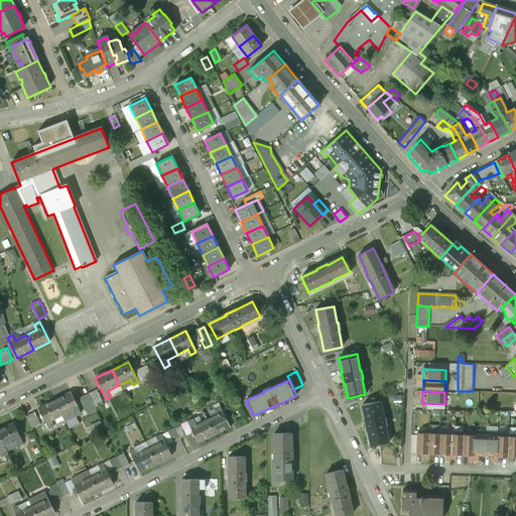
[(70,392),(53,400),(61,416),(73,410),(75,416),(81,413),(70,392)]
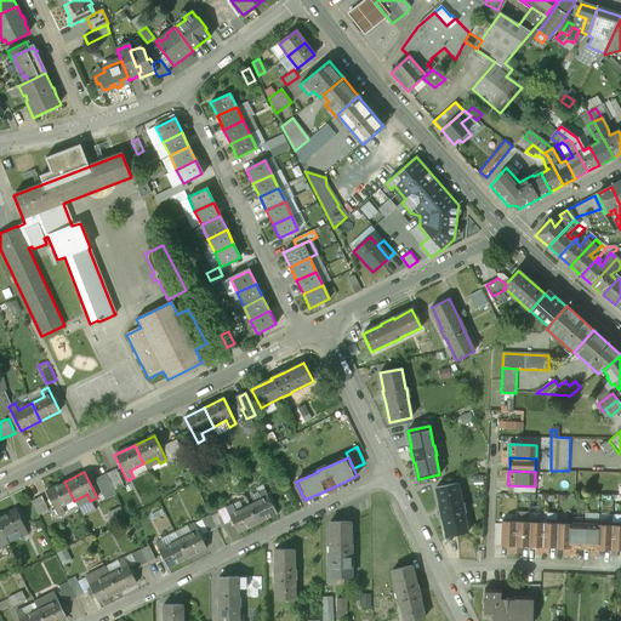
[(104,474),(95,480),(101,494),(112,488),(104,474)]
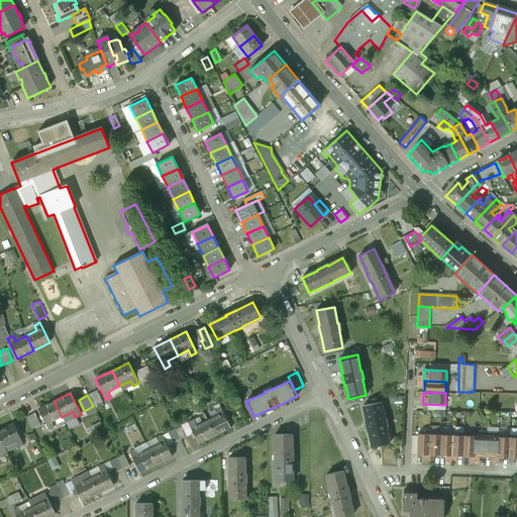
[(54,401),(38,409),(48,430),(54,427),(50,422),(62,417),(54,401)]
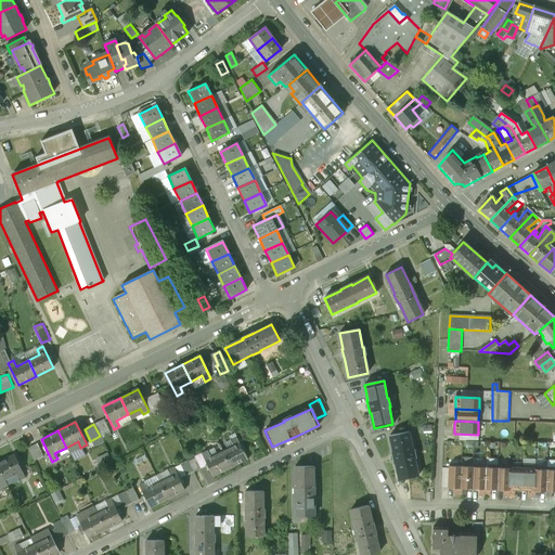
[(409,433),(389,436),(392,452),(391,452),(395,465),(396,464),(399,480),(417,476),(414,459),(415,459),(413,450),(412,450),(409,433)]
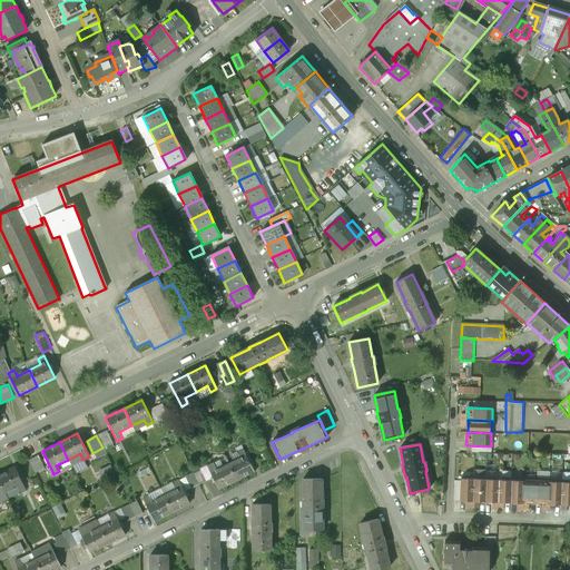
[(239,458),(227,464),(236,481),(254,472),(243,449),(237,452),(239,458)]
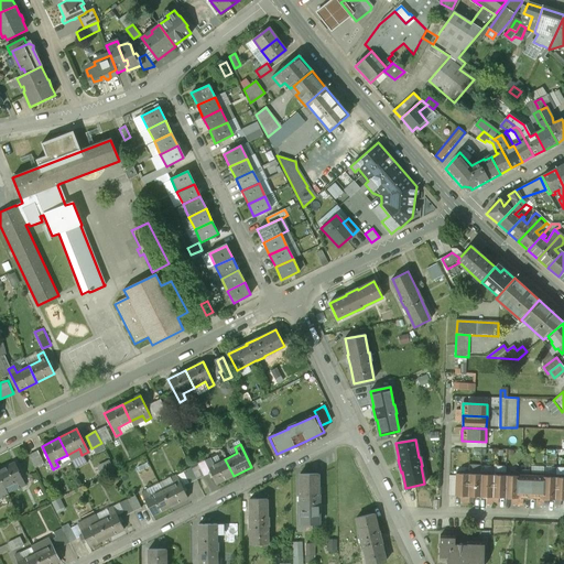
[(79,448),(67,455),(71,461),(82,455),(79,448)]
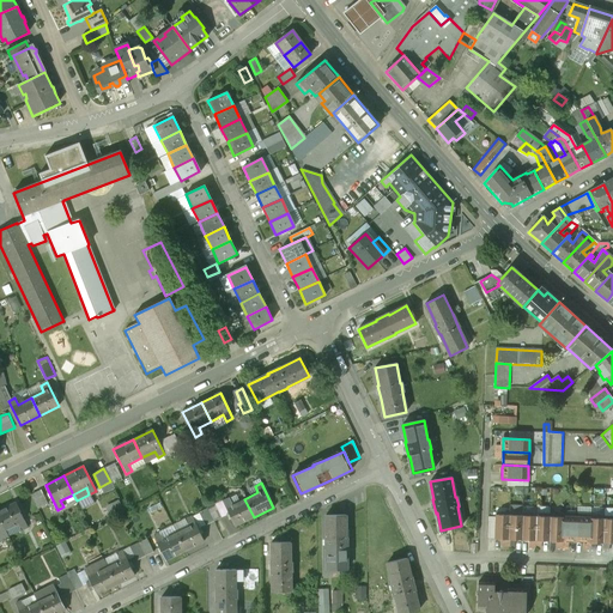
[(42,489),(31,493),(38,509),(49,504),(42,489)]
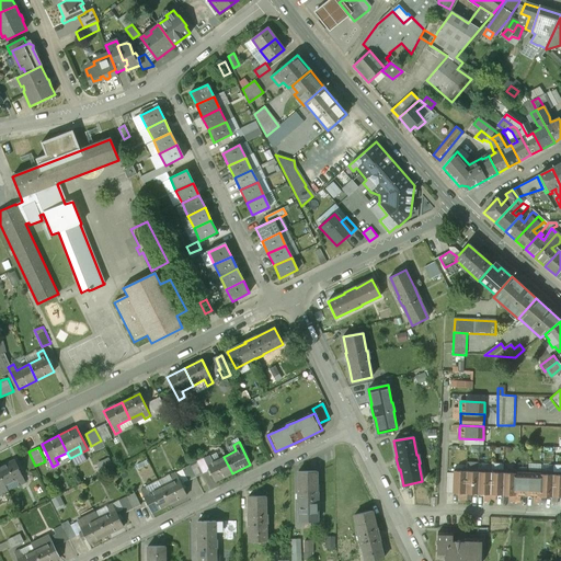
[(224,457),(213,462),(209,457),(204,460),(215,482),(232,473),(224,457)]
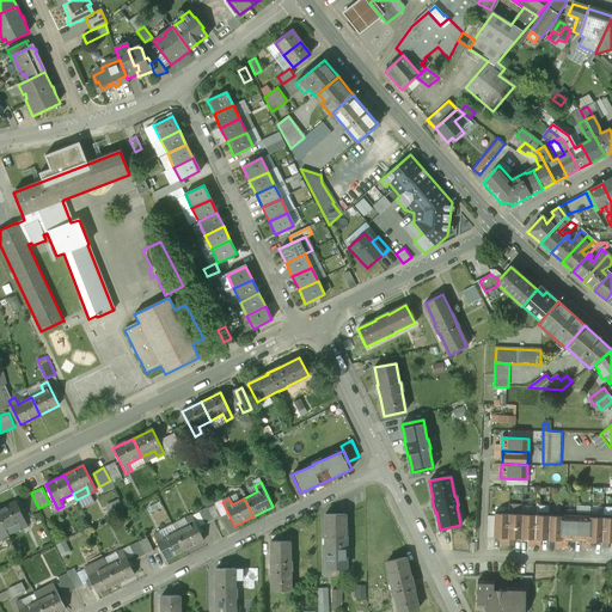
[(14,502),(0,509),(0,519),(5,530),(17,524),(20,530),(28,527),(14,502)]
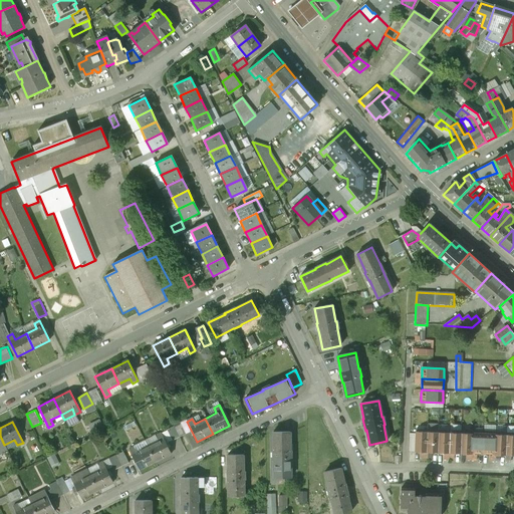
[(427,431),(416,430),(415,434),(415,452),(424,452),(426,452),(427,431)]
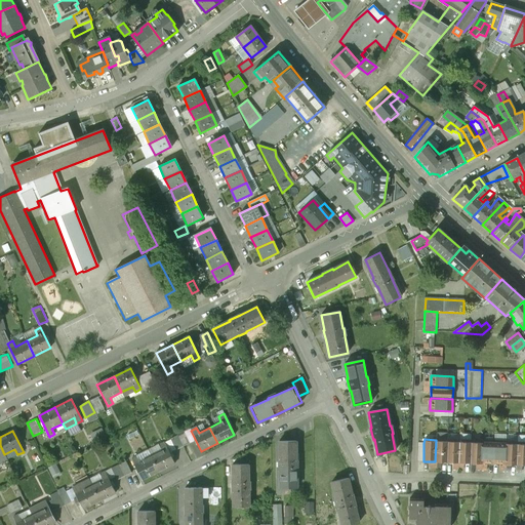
[(448,440),(436,440),(435,461),(438,461),(447,462),(448,440)]
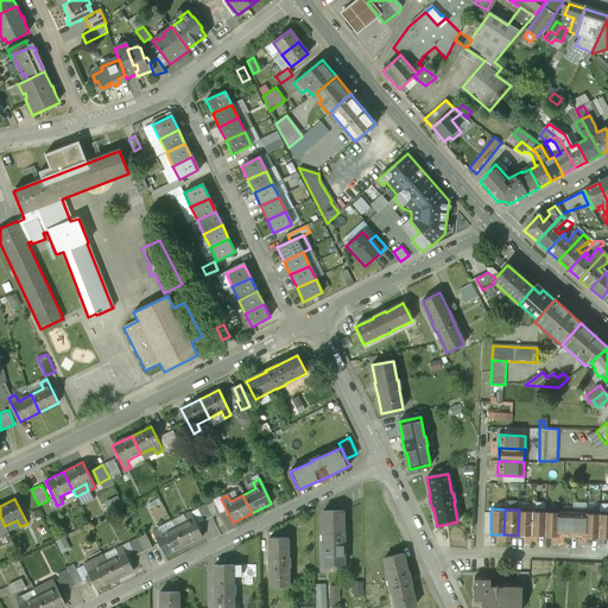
[(532,510),(519,510),(518,536),(527,536),(531,536),(532,510)]
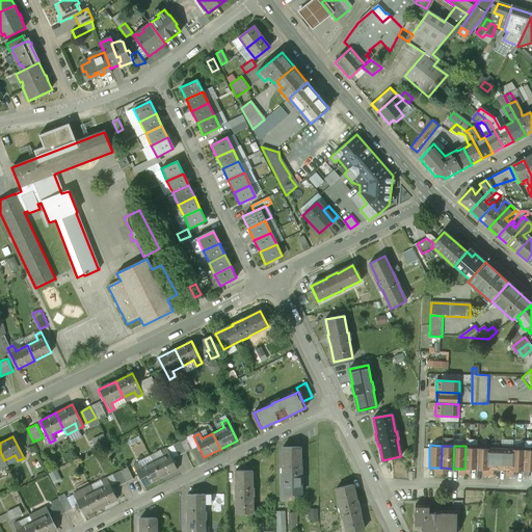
[(478,447),(466,446),(464,469),(467,469),(477,469),(478,447)]
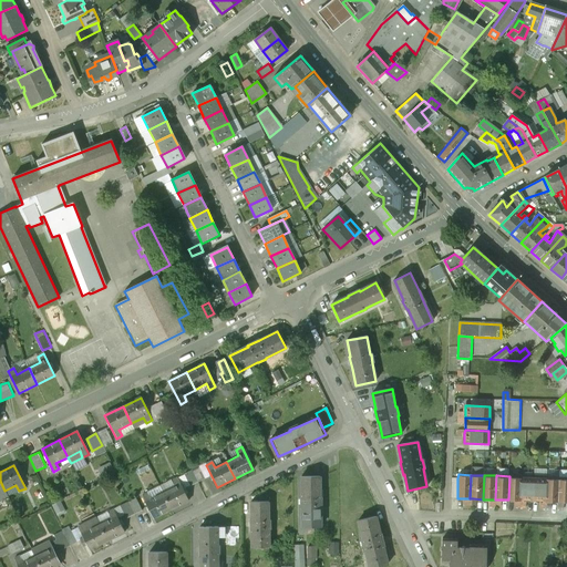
[(534,476),(521,475),(521,476),(519,500),(523,500),(533,501),(534,476)]
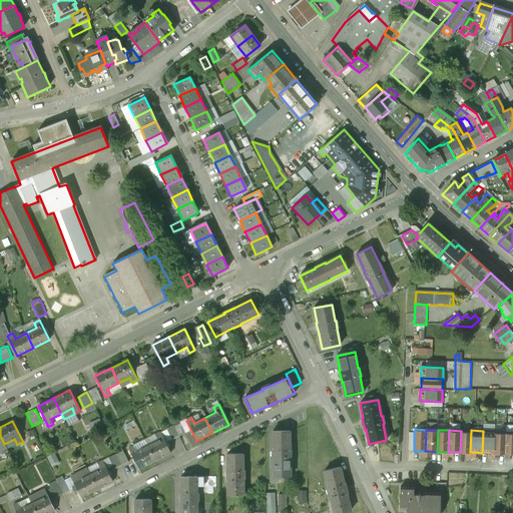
[(471,431),(461,431),(460,452),(468,453),(470,453),(470,452),(471,431)]
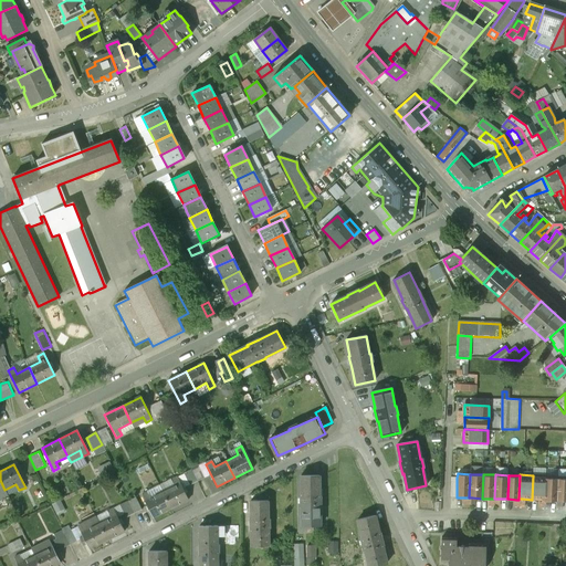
[(546,475),(533,475),(532,500),(542,500),(545,500),(546,477),(546,475)]
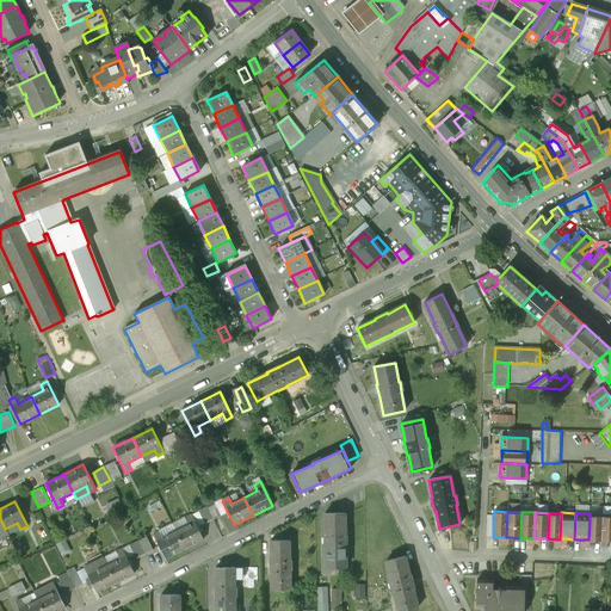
[(345,514),(325,514),(325,534),(325,548),(326,568),(345,567),(345,545),(346,545),(345,536),(345,514)]
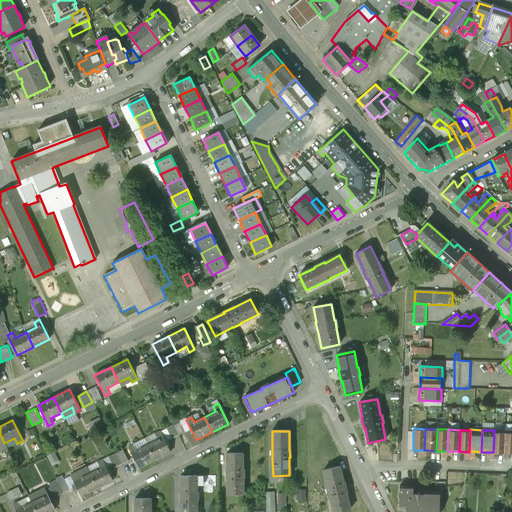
[(505,431),(494,431),(493,452),(493,453),(495,453),(504,454),(505,431)]
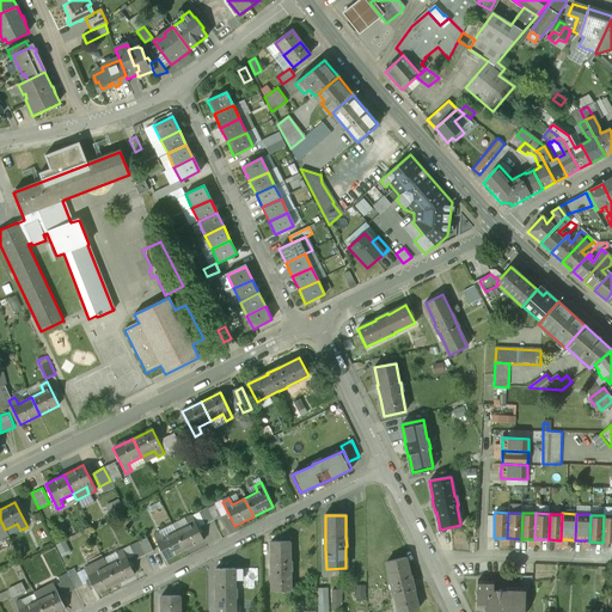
[(191,516),(185,520),(188,526),(176,532),(184,550),(203,540),(191,516)]
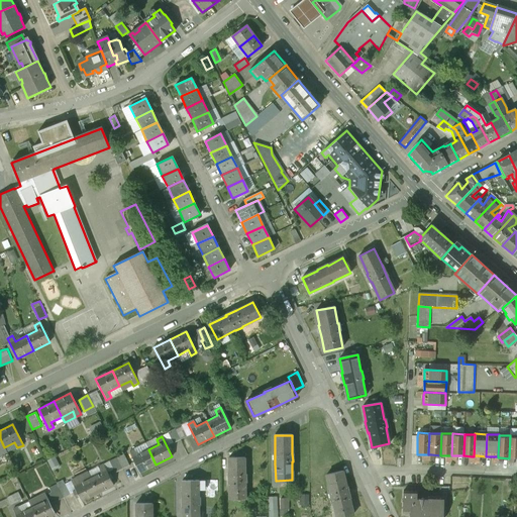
[(148,449),(137,455),(134,449),(129,452),(139,473),(156,464),(148,449)]
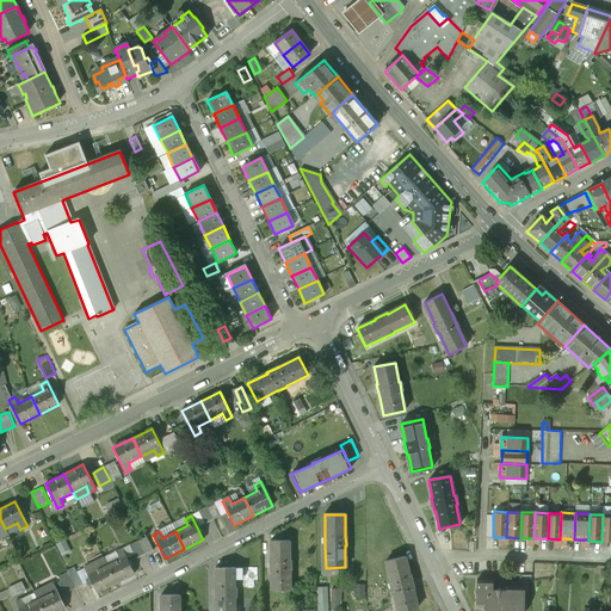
[(289,541),(270,541),(270,559),(270,573),(271,573),(271,591),(290,590),(290,571),(291,571),(290,561),(289,541)]
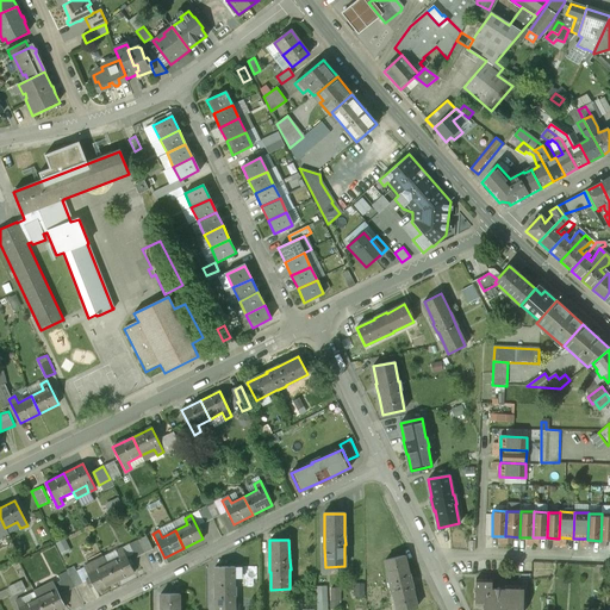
[(118,558),(106,565),(114,583),(134,573),(122,548),(116,552),(118,558)]
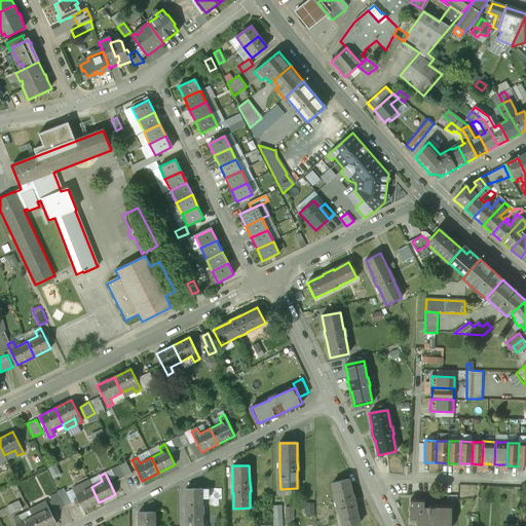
[(348,479),(332,483),(336,501),(338,510),(341,525),(350,525),(360,524),(355,508),(352,495),(348,479)]
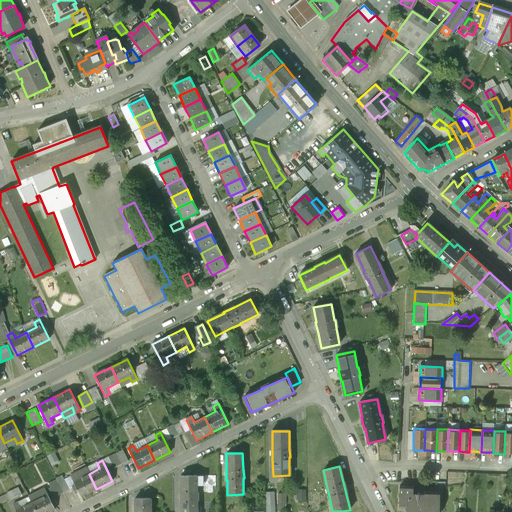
[(89,474),(78,479),(75,473),(70,476),(80,497),(96,489),(89,474)]
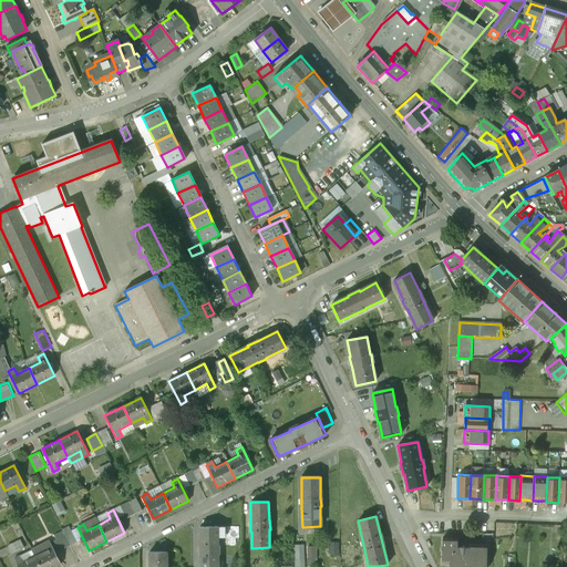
[(217,527),(199,527),(199,544),(199,557),(200,557),(199,566),(217,566),(218,555),(219,555),(218,545),(217,527)]
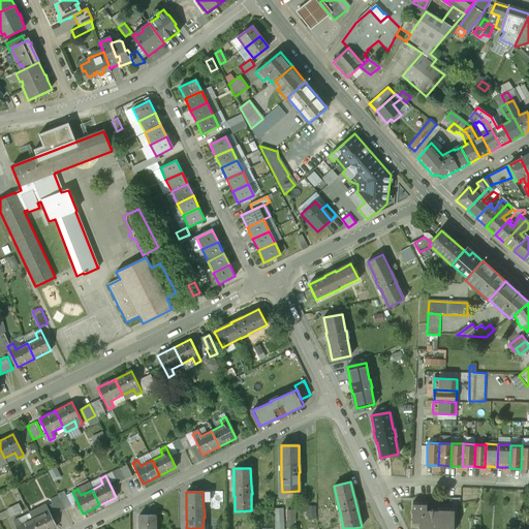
[(437,510),(426,510),(427,503),(412,502),(411,528),(418,528),(453,528),(455,508),(437,507),(437,510)]
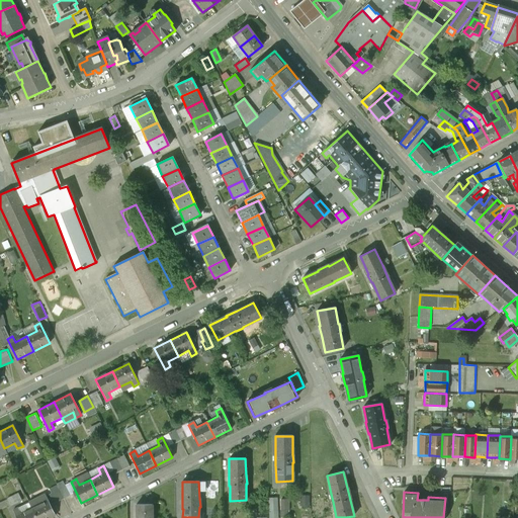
[(8,497),(13,508),(24,503),(19,493),(8,497)]
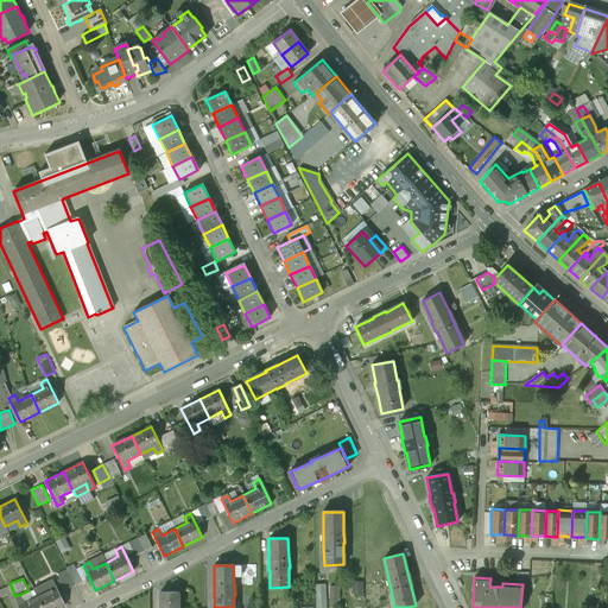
[(49,590),(37,596),(42,607),(57,607),(64,605),(52,581),(46,583),(49,590)]
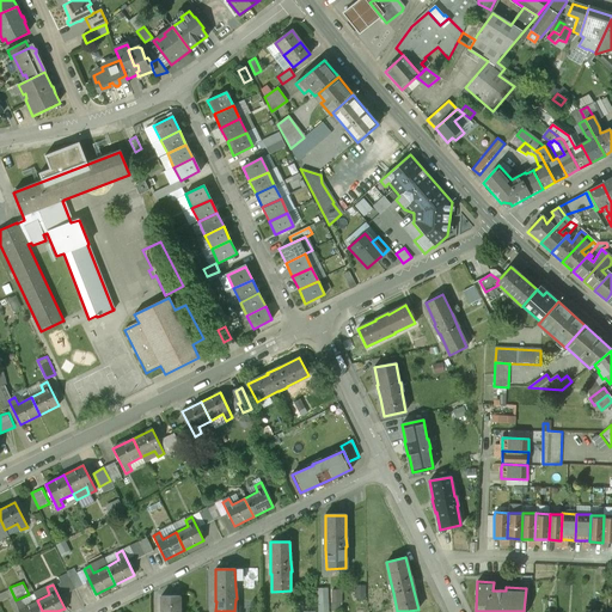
[(329,611),(329,587),(318,587),(318,611),(329,611)]
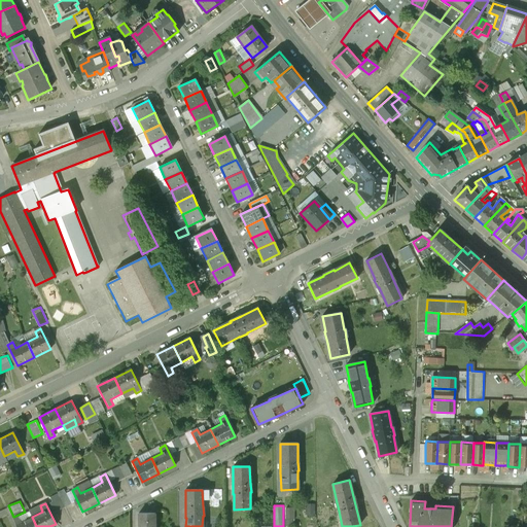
[(296,524),(295,506),(286,507),(286,524),(296,524)]
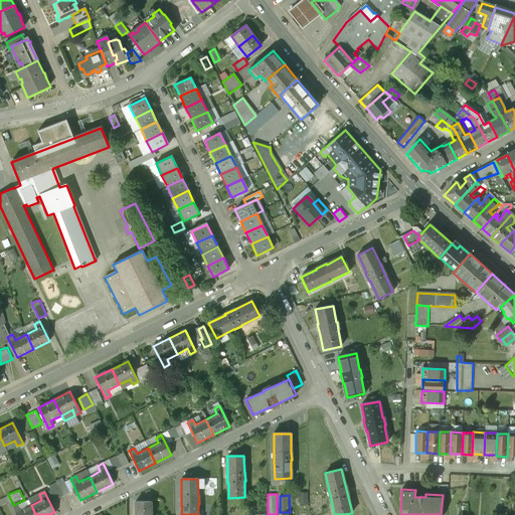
[(151,514),(151,502),(135,502),(135,514),(151,514)]
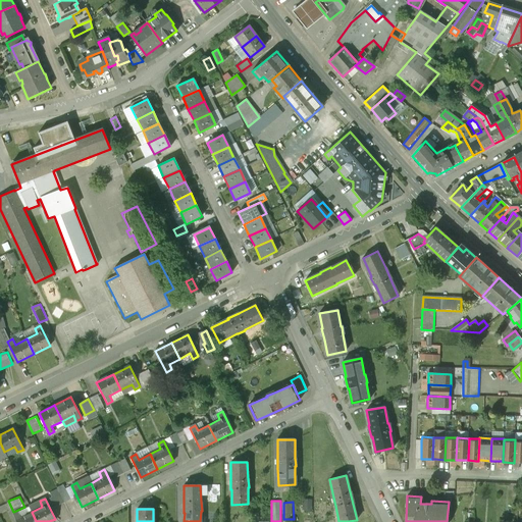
[(36,521),(32,512),(20,517),(18,512),(12,515),(16,521),(36,521)]
